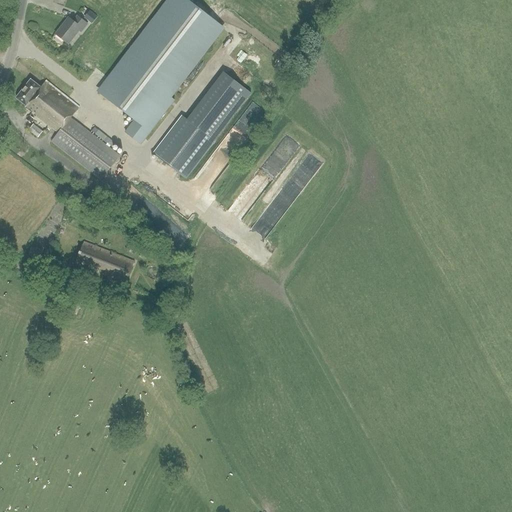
[(167,0),(97,92),(134,120),(124,133),(141,145),(175,101),(172,98),(225,29),(187,0),(167,0)]
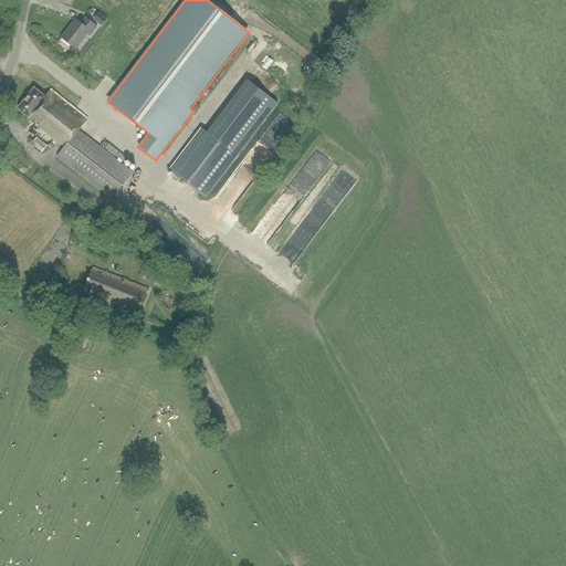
[(100,13),(95,20),(102,25),(107,19),(100,13)]
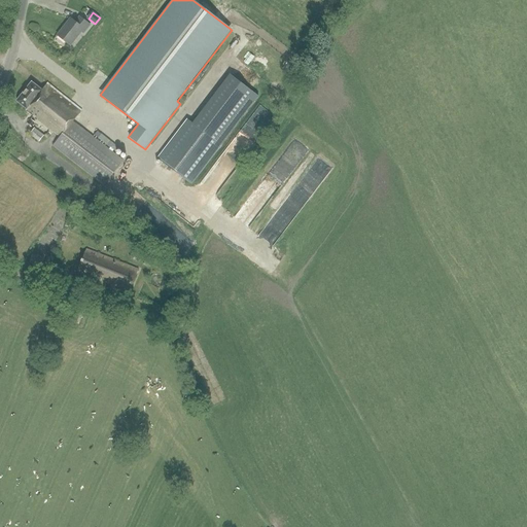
[(84,35),(92,27),(81,19),(77,25),(72,21),(59,38),(71,48),(83,34),(84,35)]
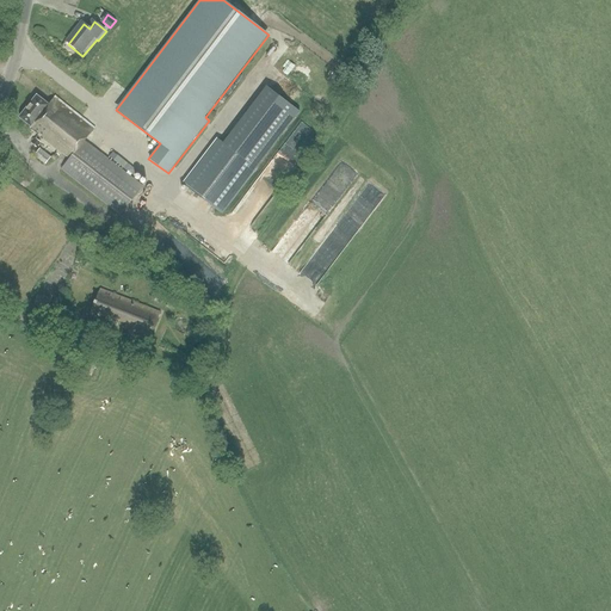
[(217,139),(183,184),(222,214),(300,112),(267,87),(224,143),(217,139)]
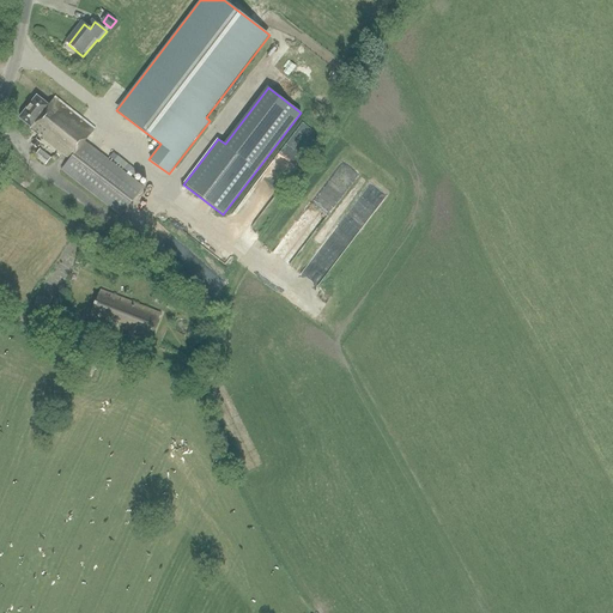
[(122,219),(145,190),(86,144),(96,132),(56,99),(49,107),(38,97),(20,120),(31,128),(31,129),(71,163),(64,171),(122,219)]
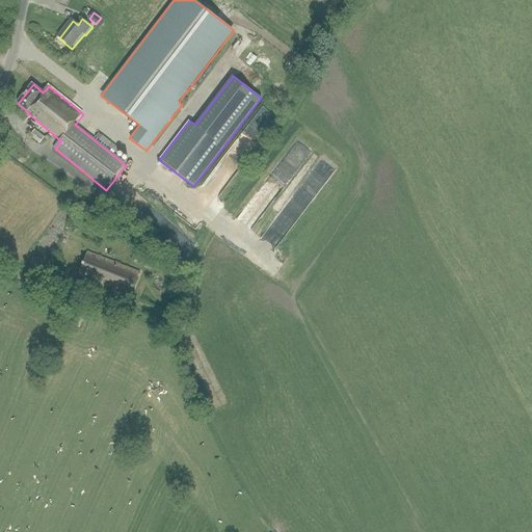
[(45,137),(34,130),(29,136),(40,143),(45,137)]
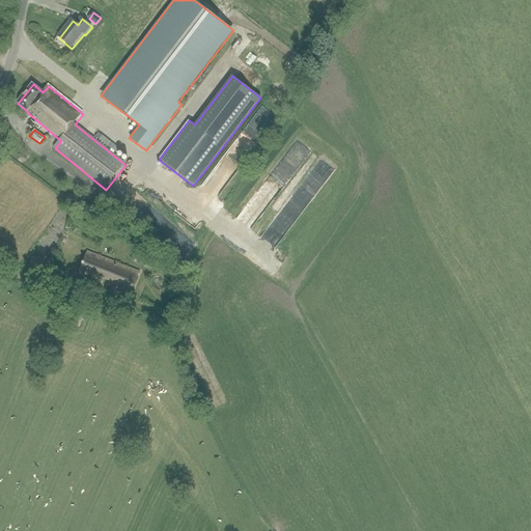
[(142,251),(136,248),(131,258),(138,261),(142,251)]
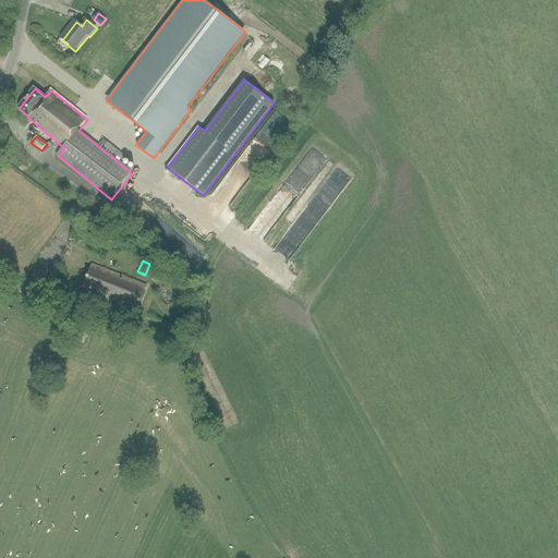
[(137,311),(147,288),(93,266),(85,283),(98,289),(96,293),(108,298),(109,294),(116,296),(113,301),(137,311)]
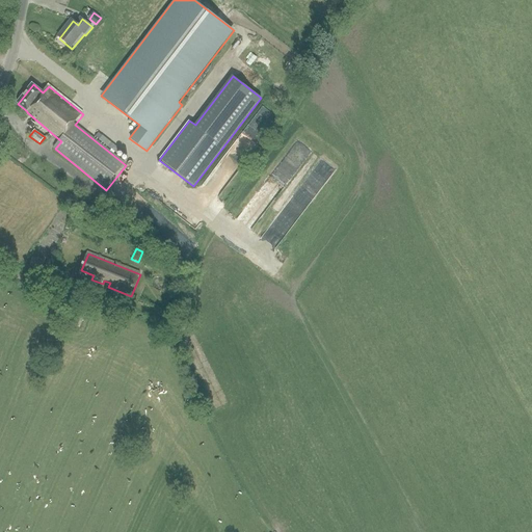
[(32,258),(30,266),(43,269),(45,260),(36,258),(36,259),(32,258)]
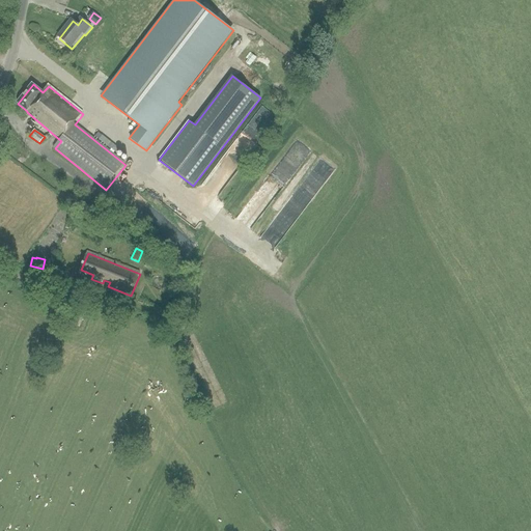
[(71,324),(80,327),(85,313),(77,310),(71,324)]
